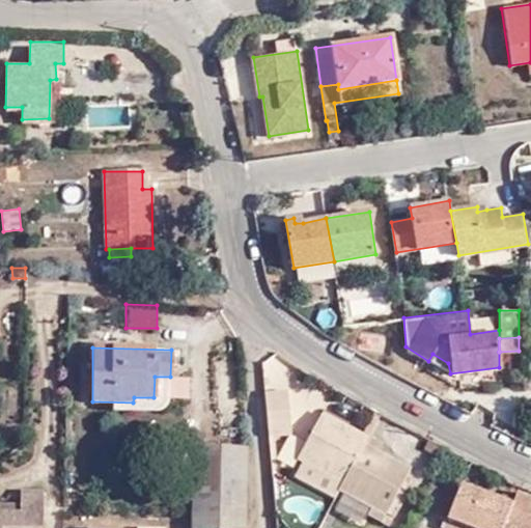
[(428,361),(450,373),(448,363),(432,354),(428,361)]
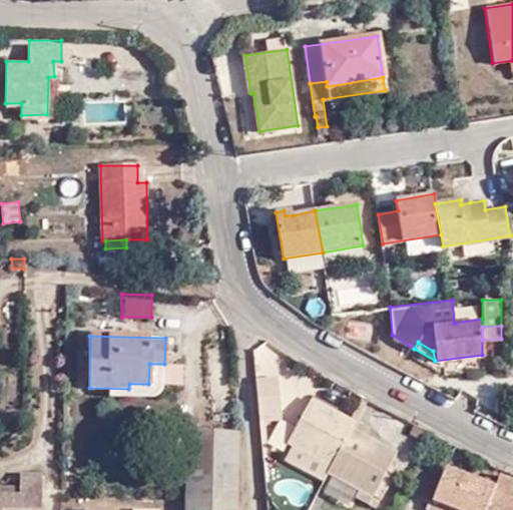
[(278,376),(255,379),(260,420),(265,420),(281,418),(278,376)]
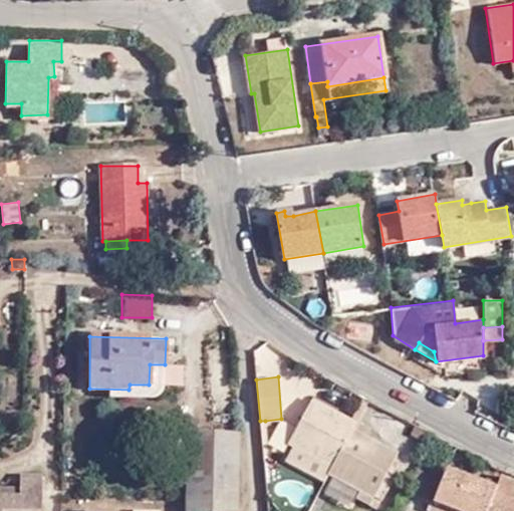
[(366,400),(360,397),(348,419),(354,422),(366,400)]
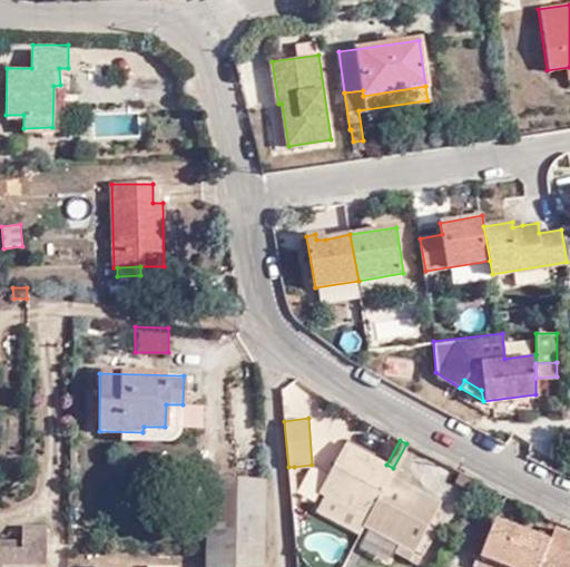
[(389,477),(393,468),(386,465),(345,441),(317,491),(326,496),(331,498),(365,518),(389,477)]
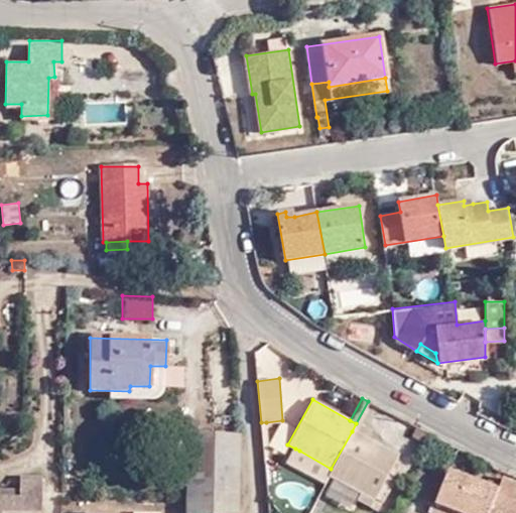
[(356,423),(352,431),(365,437),(369,430),(356,423)]
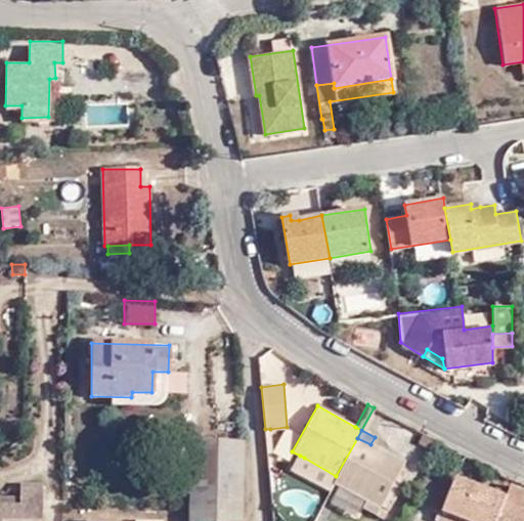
[(357,438),(336,476),(333,482),(365,501),(362,507),(375,514),(381,506),(396,476),(403,463),(357,438)]
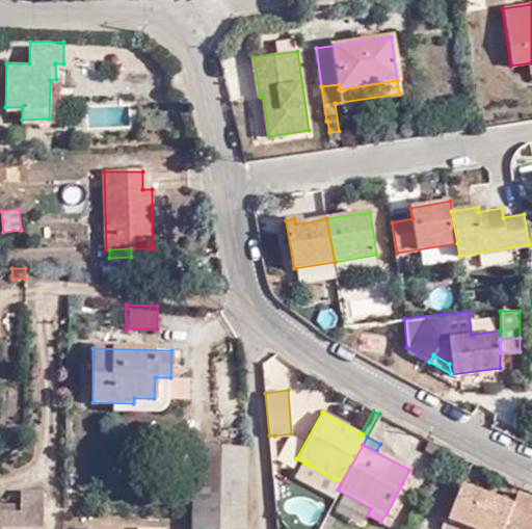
[(233,528),(236,452),(205,451),(202,528),(221,528),(233,528)]
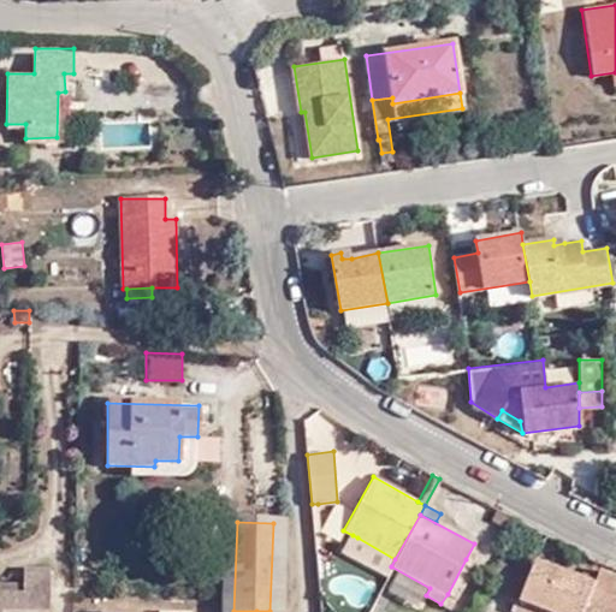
[(343,553),(348,557),(357,538),(353,535),(343,553)]
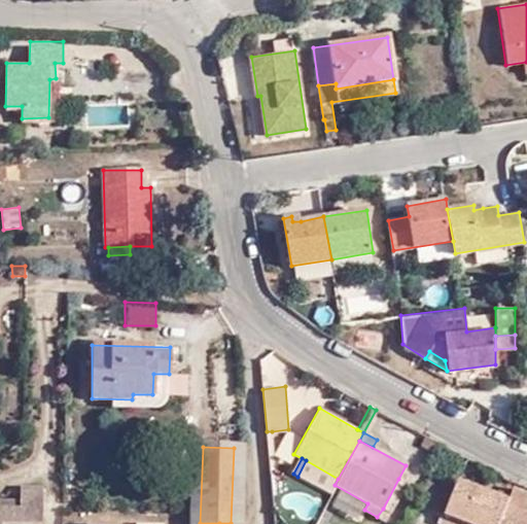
[(335,485),(338,479),(306,460),(297,477),(328,494),(335,485)]
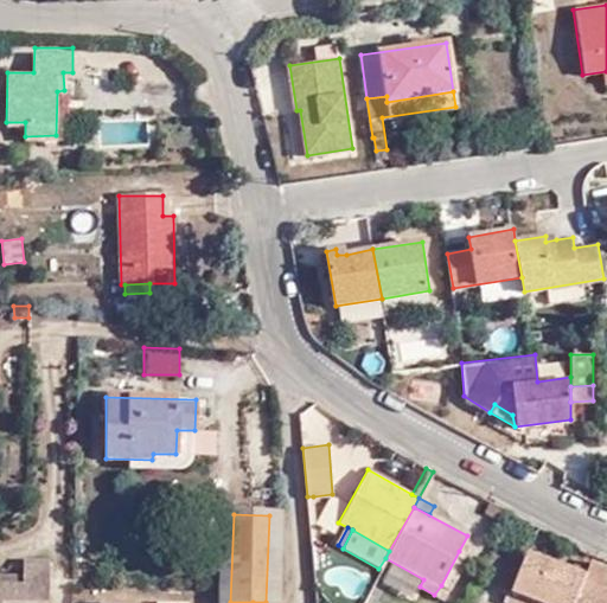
[(509,592),(510,590),(522,562),(491,549),(477,579),(509,592)]
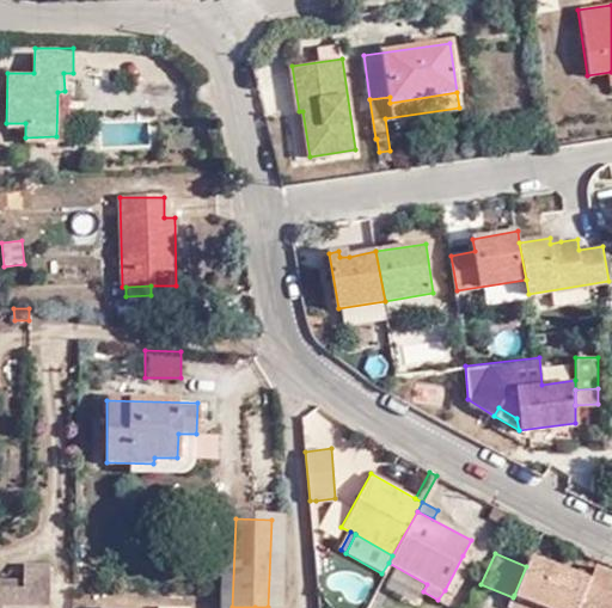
[(526,566),(514,595),(545,607),(611,607),(611,570),(597,564),(591,578),(532,554),(526,566)]
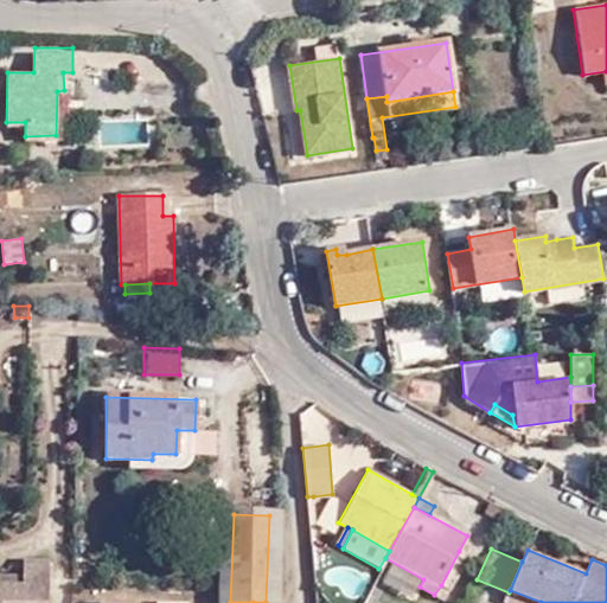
[(459,551),(441,585),(447,588),(466,555),(459,551)]
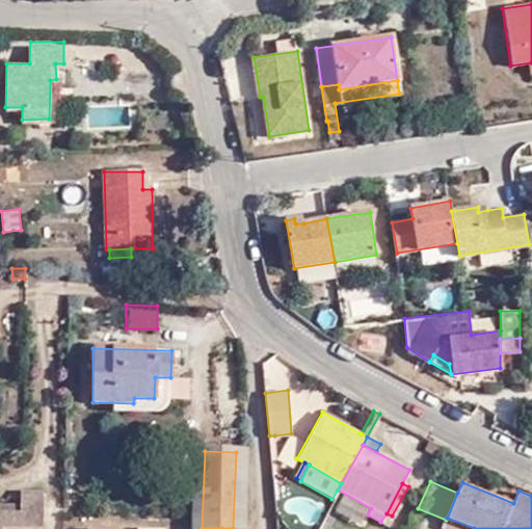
[(0,528),(43,528),(45,494),(22,494),(21,507),(21,516),(0,514),(0,528)]
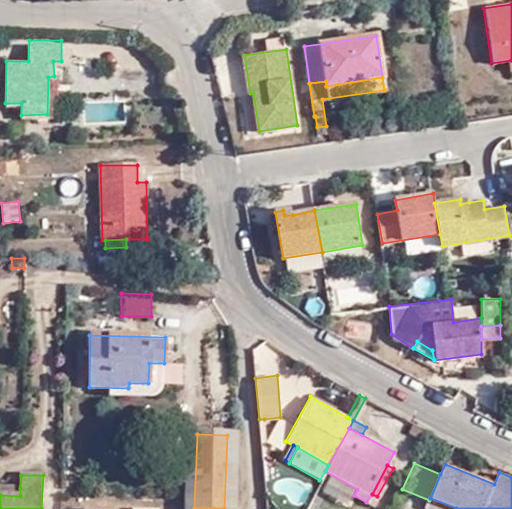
[(270,481),(261,483),(262,487),(260,490),(263,492),(265,495),(274,495),(270,481)]
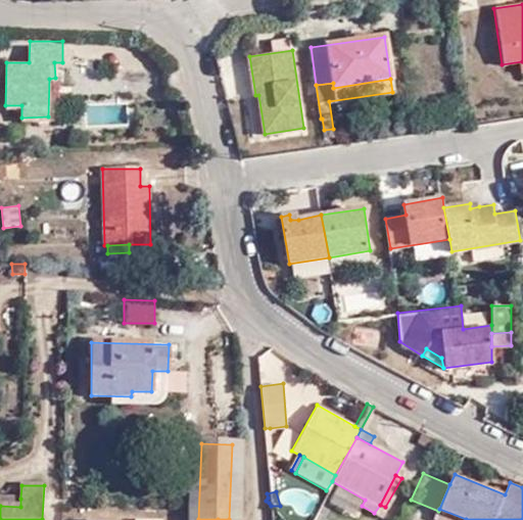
[(0,497),(0,506),(20,507),(20,499),(0,497)]
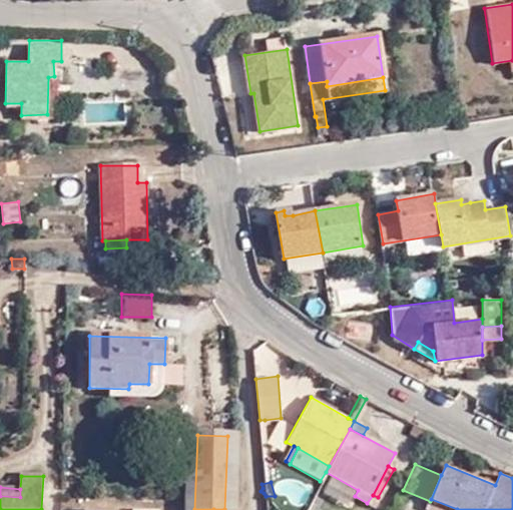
[(378,497),(373,495),(367,503),(373,506),(378,497)]
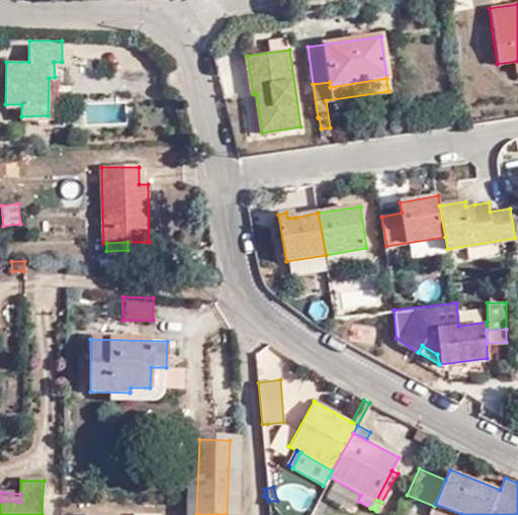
[(461,514),(435,504),(434,506),(432,514),(434,514),(461,514)]
